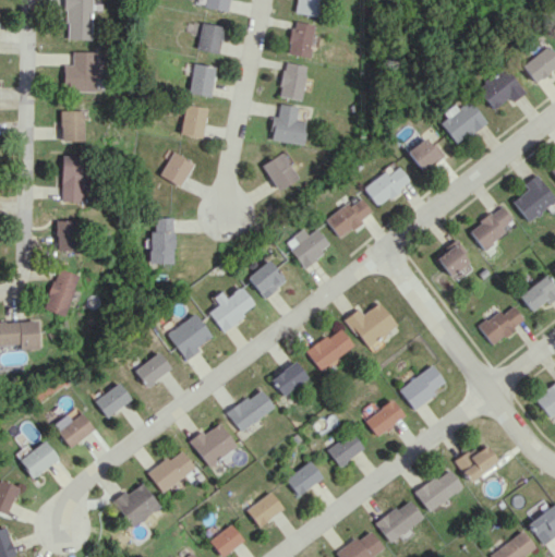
[(93,40),(93,0),(67,0),(67,39),(93,40)]
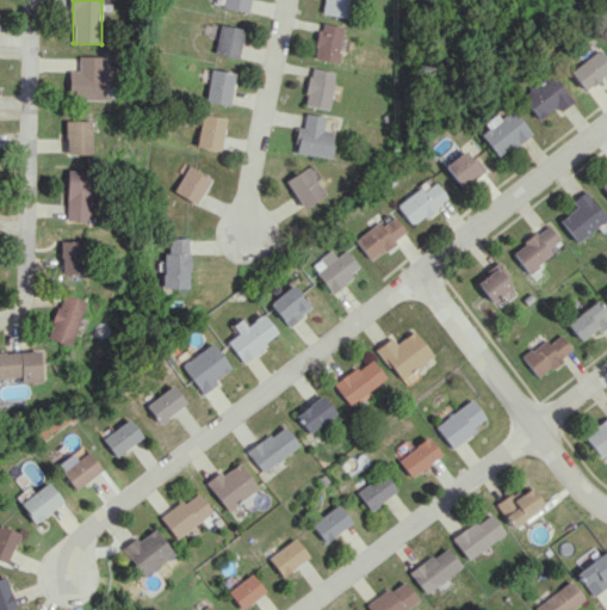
[(224,0),(223,8),(249,13),(252,0),(224,0)]
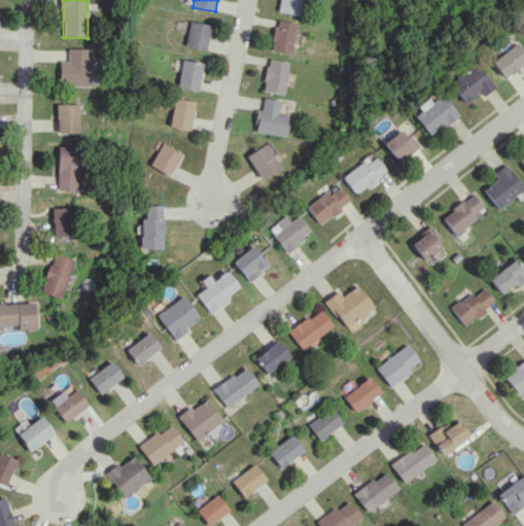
[(302,0),(280,0),(279,12),(300,15),(302,0)]
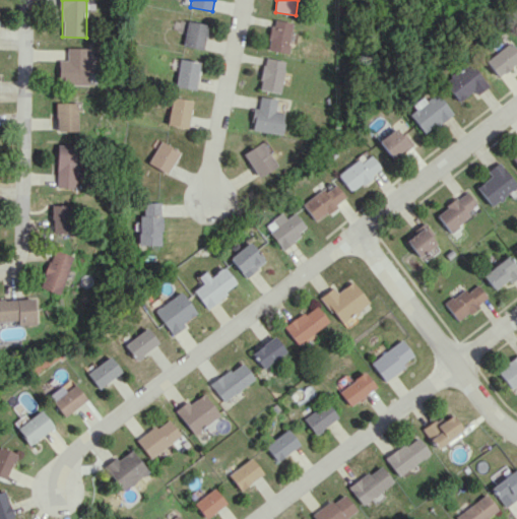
[(292,22),(272,20),(268,51),(287,53),(292,22)]
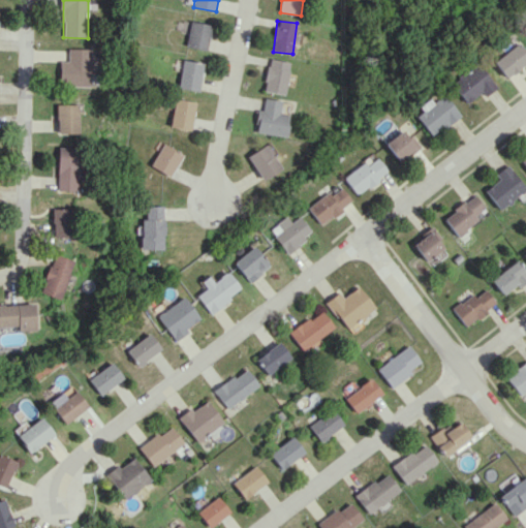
[(209,50),(211,25),(191,23),(188,48),(209,50)]
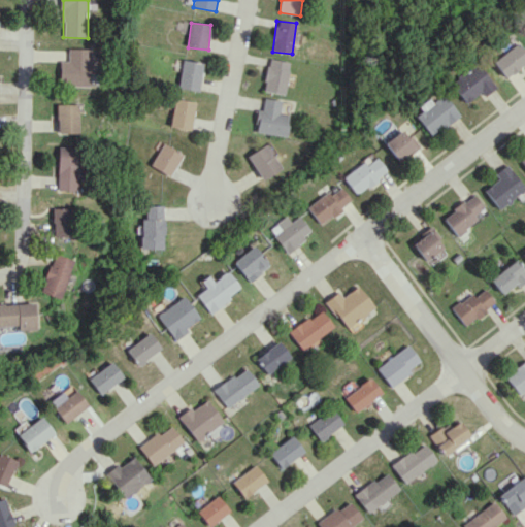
[(506,78),(524,66),(524,50),(521,44),(495,61),(506,78)]
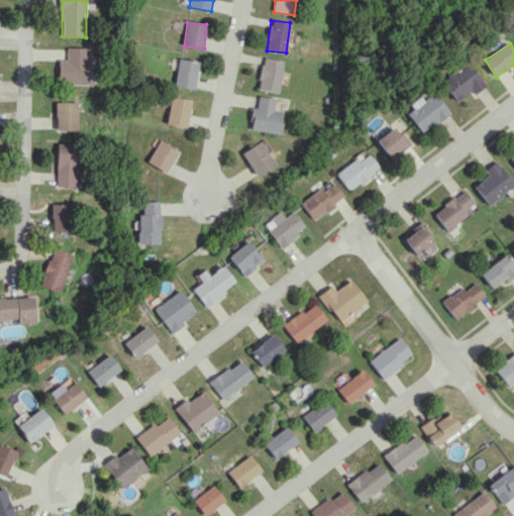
[(61,61),(60,85),(94,85),(94,74),(90,74),(90,48),(69,48),(69,61),(61,61)]
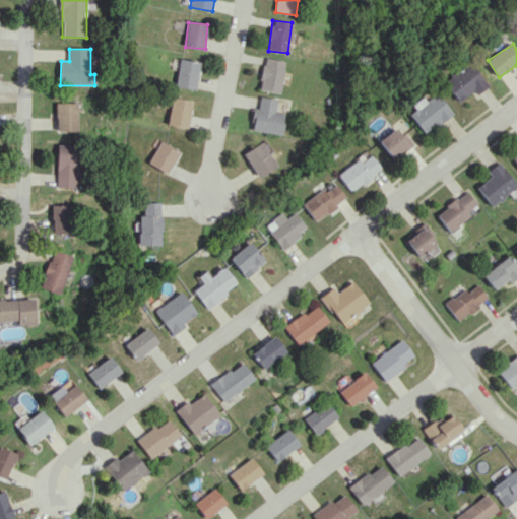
[(196,90),(202,64),(182,59),(176,86),(196,90)]
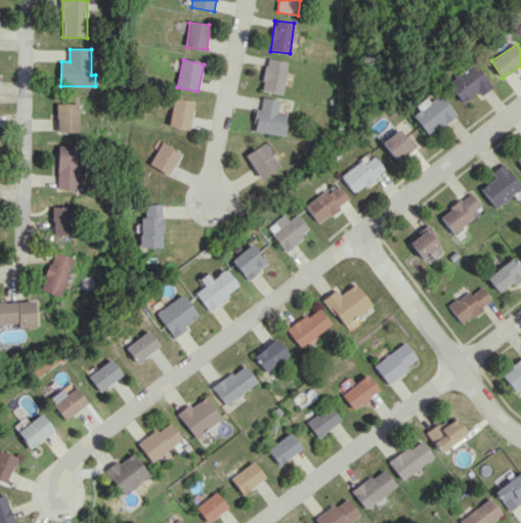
[(262,91),(283,94),(287,61),(266,59),(262,91)]
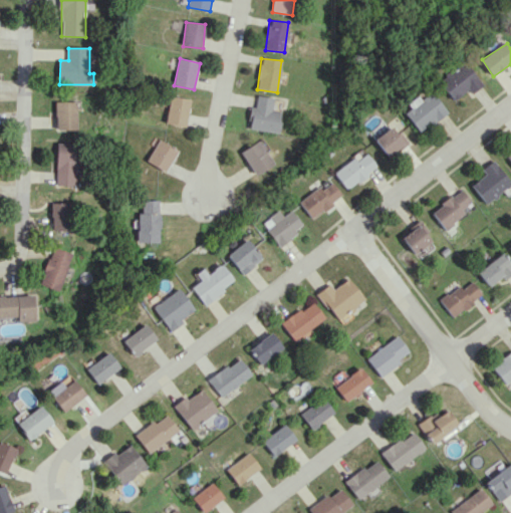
[(472,90),(474,92),(484,86),(469,62),(441,79),(454,100),(472,90)]
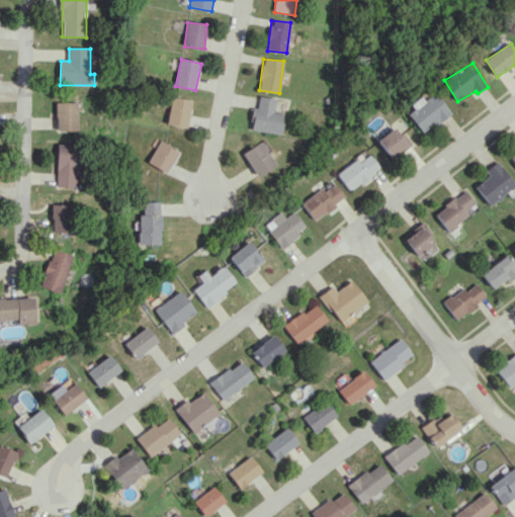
[(424,135),(453,114),(438,93),(427,101),(426,99),(408,111),(424,135)]
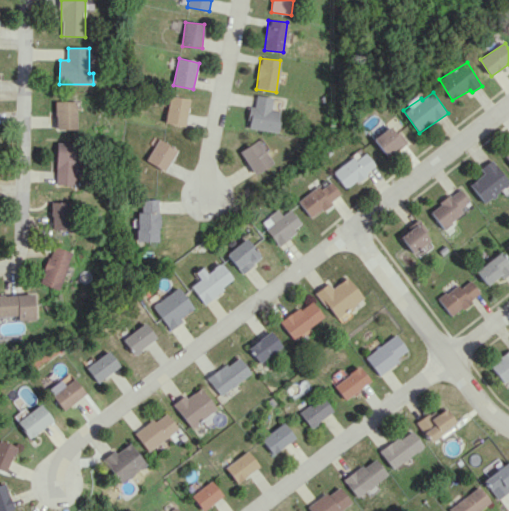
[(191,100),(171,96),(166,123),(186,127),(191,100)]
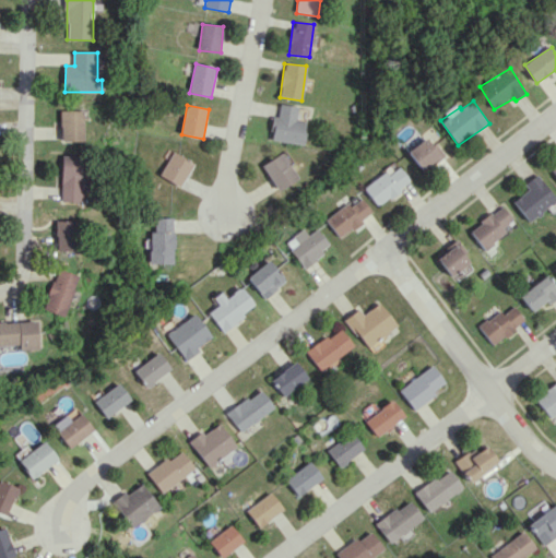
[(298,107),(281,105),(279,118),(275,117),(271,140),(303,145),(306,122),(296,120),(298,107)]
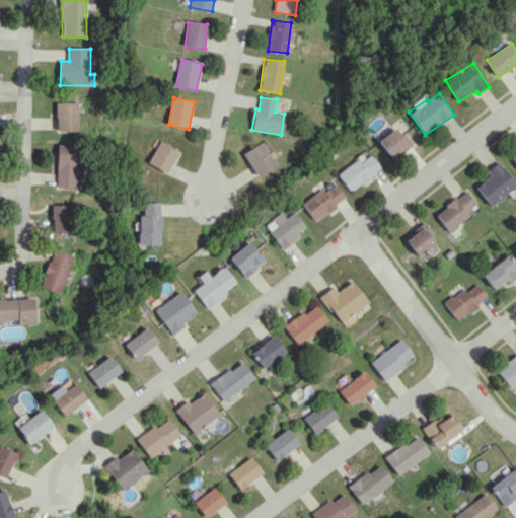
[(58,103),(58,132),(79,132),(79,103),(58,103)]
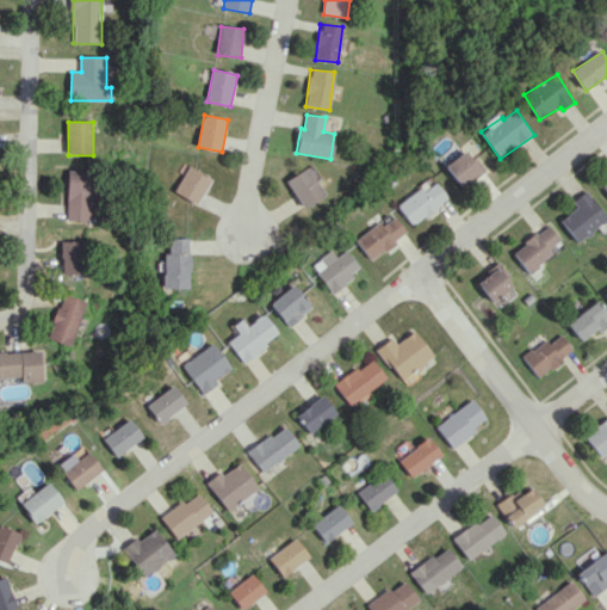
[(484,171),(469,149),(446,166),(462,188),(484,171)]
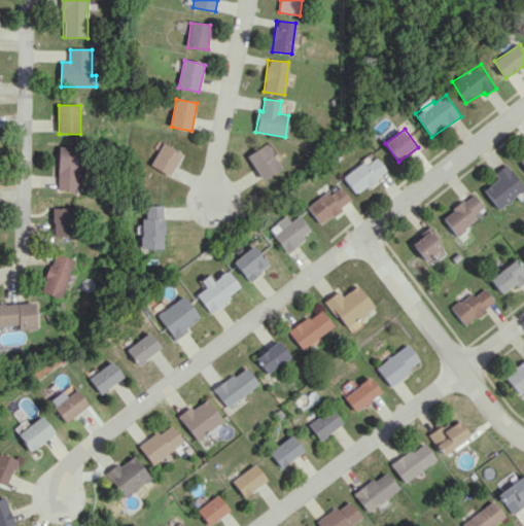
[(182,152),(162,145),(153,168),(173,176),(182,152)]
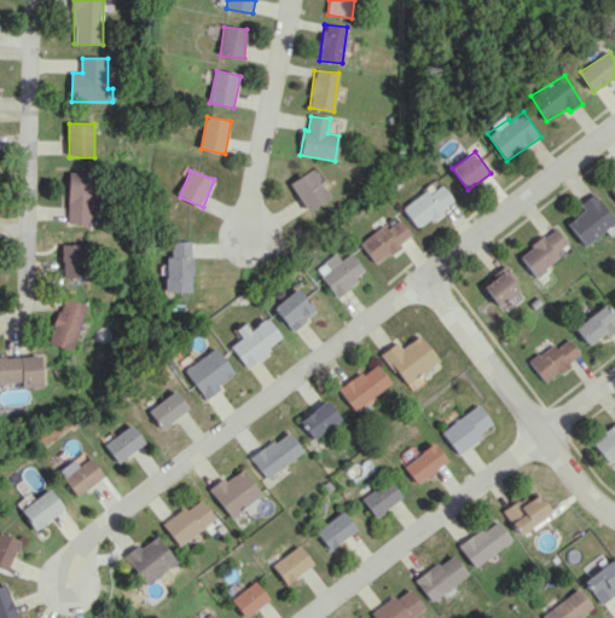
[(306,212),(329,201),(314,171),(291,182),(306,212)]
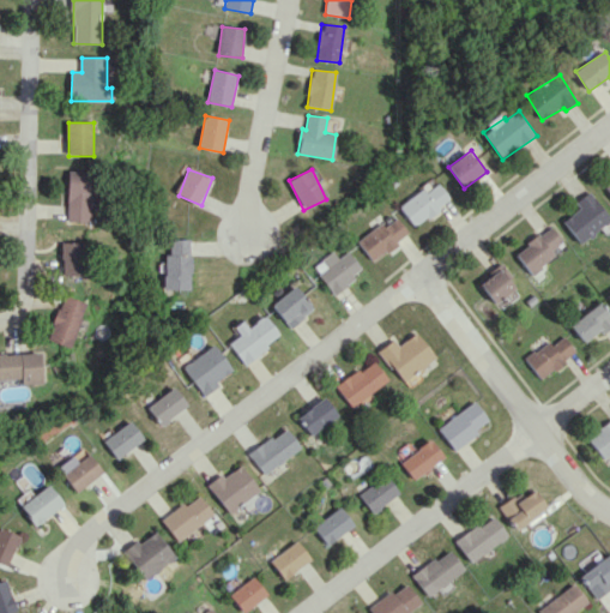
[(95,173),(70,172),(68,222),(92,222),(95,173)]
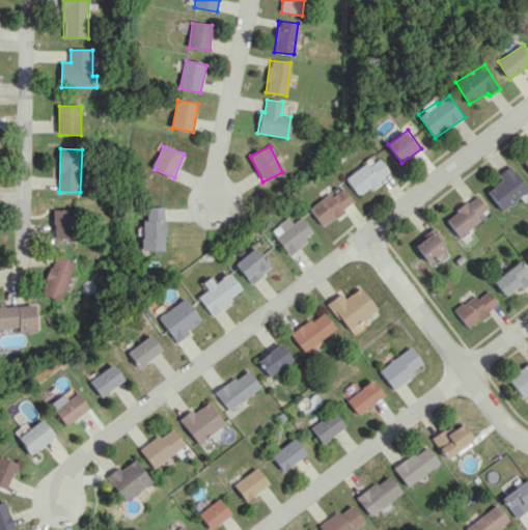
[(391,175),(381,158),(346,177),(357,195),(391,175)]
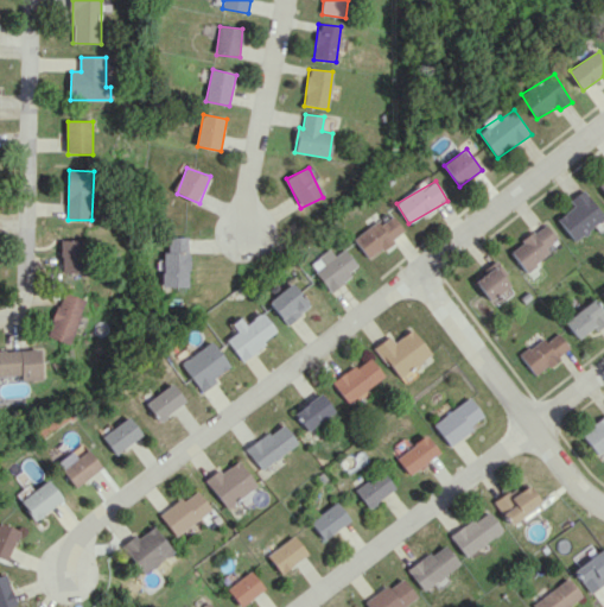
[(558,220),(574,242),(603,222),(603,215),(586,190),(571,201),(576,207),(558,220)]
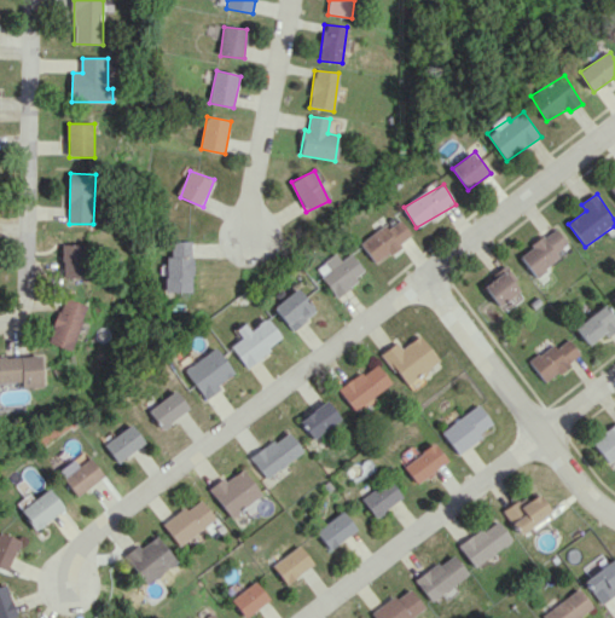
[(387,226),(361,242),(375,263),(413,238),(402,220),(388,229),(387,226)]
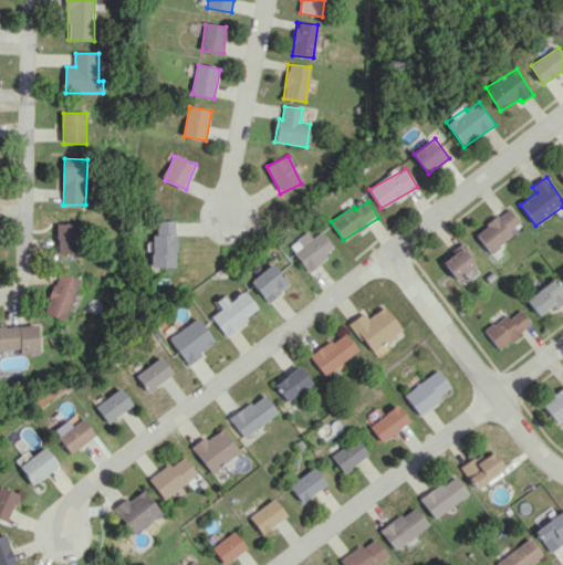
[(476,233),(490,253),(514,237),(510,231),(520,223),(510,209),(476,233)]
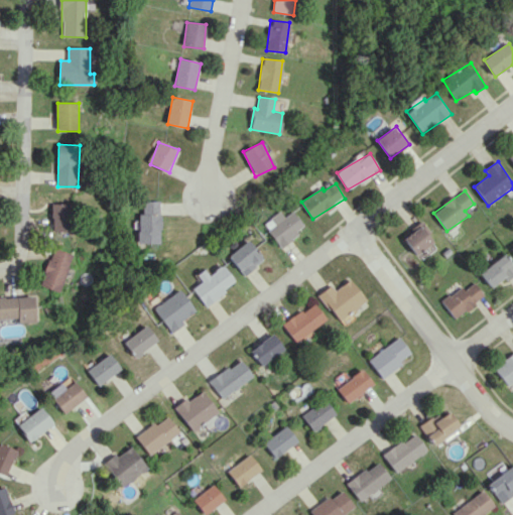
[(141,202),(141,244),(161,244),(162,202),(141,202)]
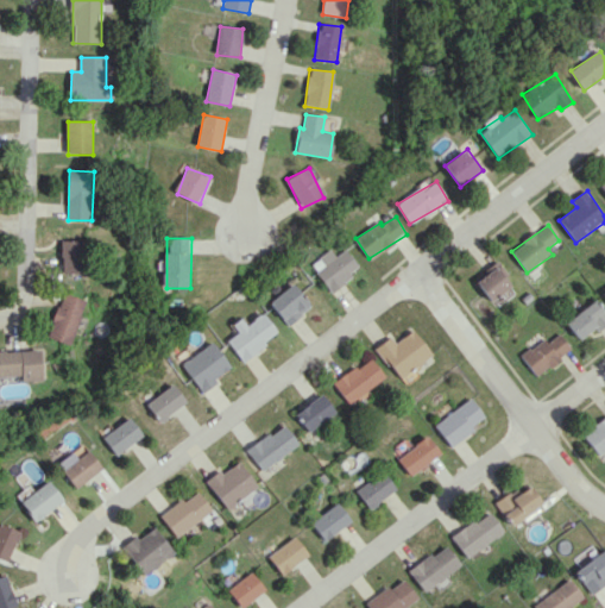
[(88,275),(90,242),(63,240),(61,274),(88,275)]
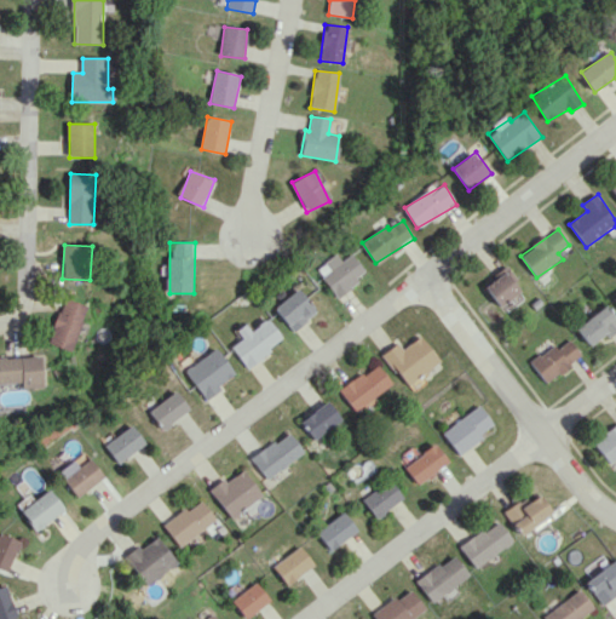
[(352,254),(343,262),(338,254),(317,270),(338,298),(368,274),(352,254)]
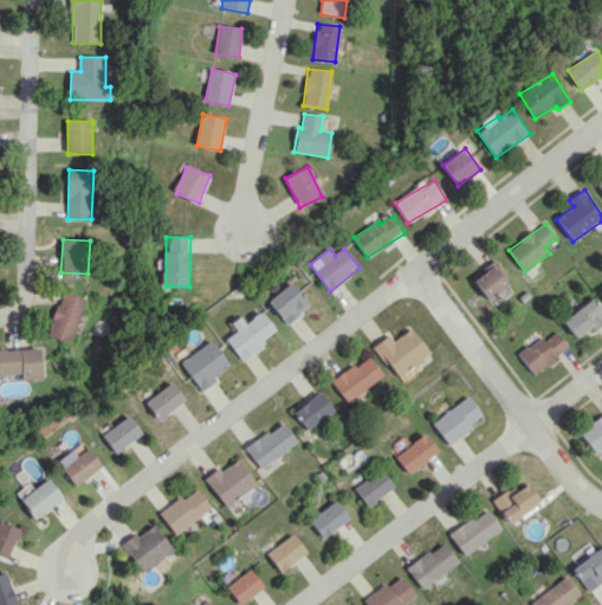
[(473,278),(487,301),(511,285),(497,263),(473,278)]
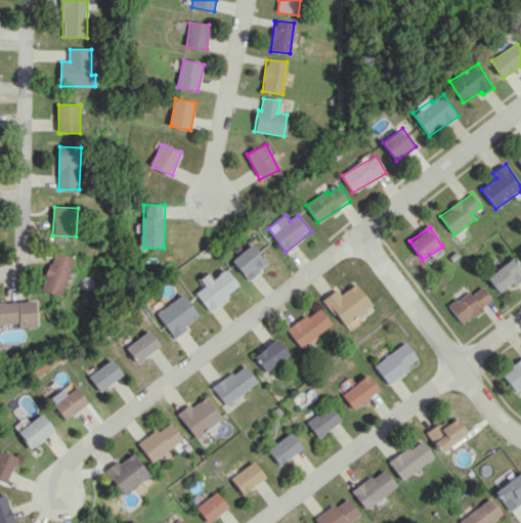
[(232,261),(249,280),(268,264),(252,245),(232,261)]
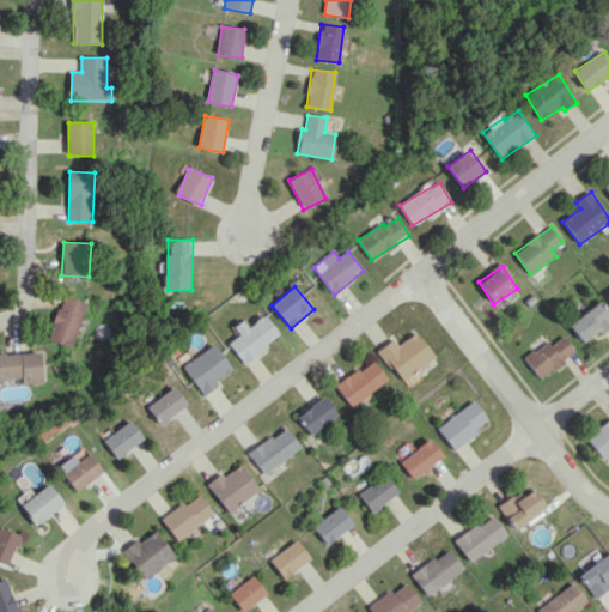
[(86,302),(64,295),(49,340),(72,347),(86,302)]
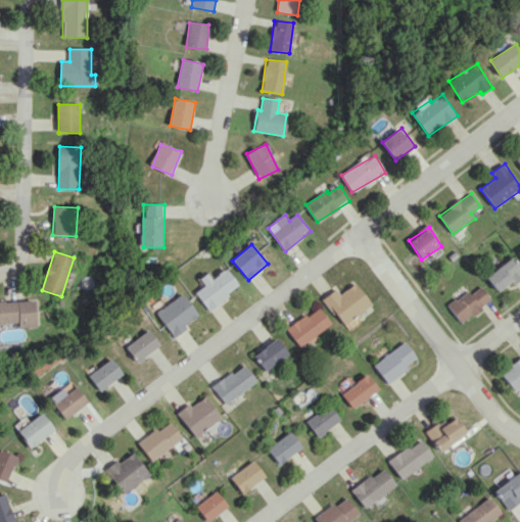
[(519,266),(513,257),(487,278),(499,292),(513,281),(516,285),(519,282),(519,266)]
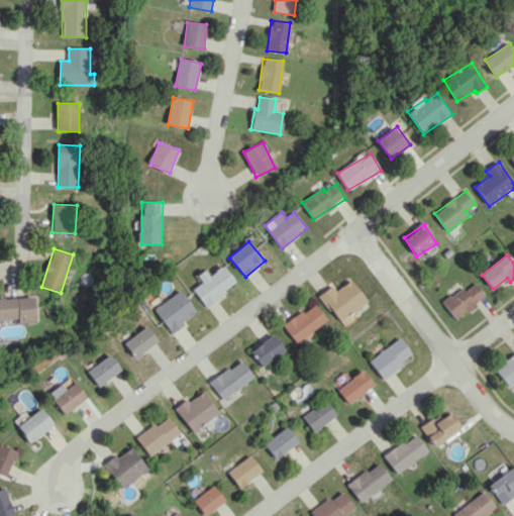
[(237,285),(224,266),(210,276),(206,271),(198,276),(203,283),(194,289),(206,306),(237,285)]
